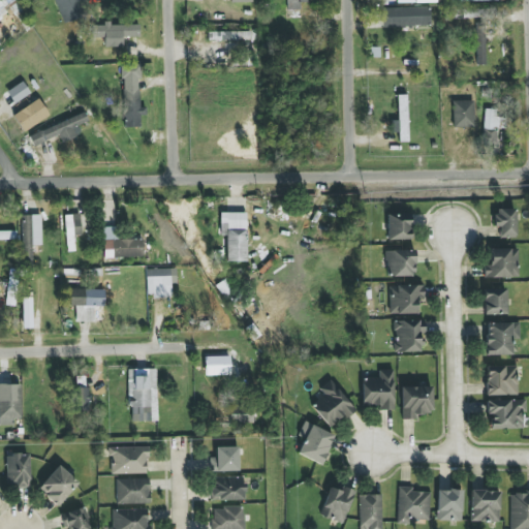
[(0,0),(0,17),(18,6),(13,0),(0,0)]
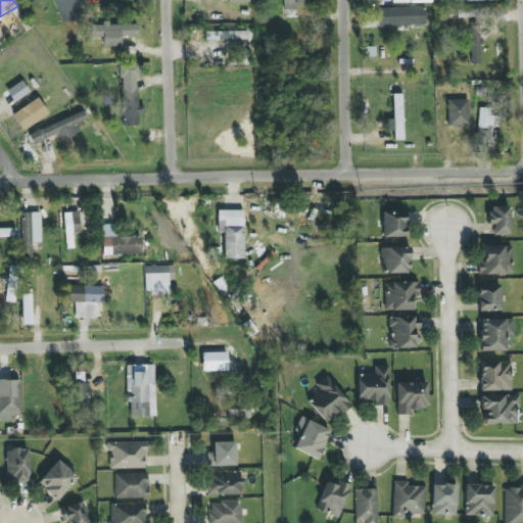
[(85,16),(80,0),(54,0),(61,22),(85,16)]
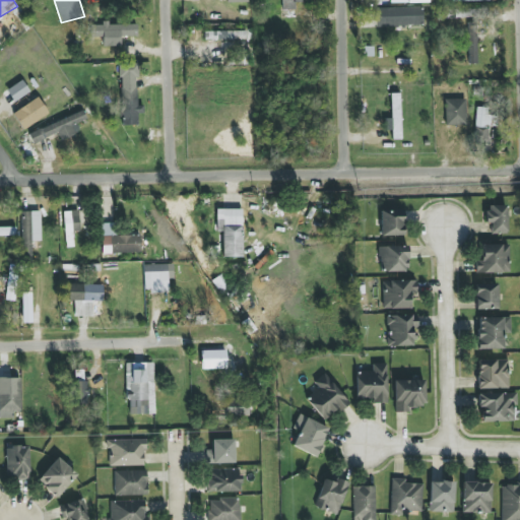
[(296,10),(295,3),(302,3),(301,0),(280,0),(281,10),(296,10)]
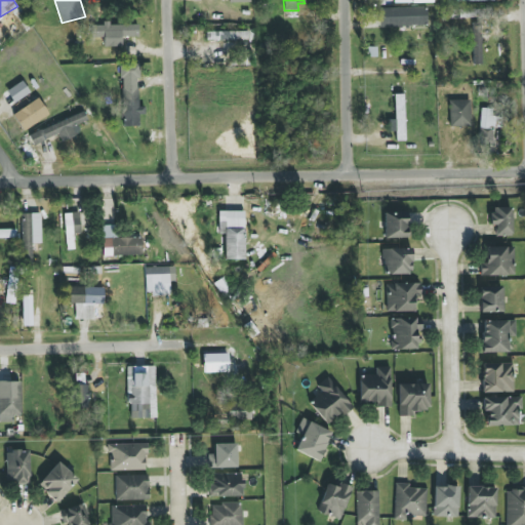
[(379,27),(427,26),(427,6),(379,8),(379,27)]
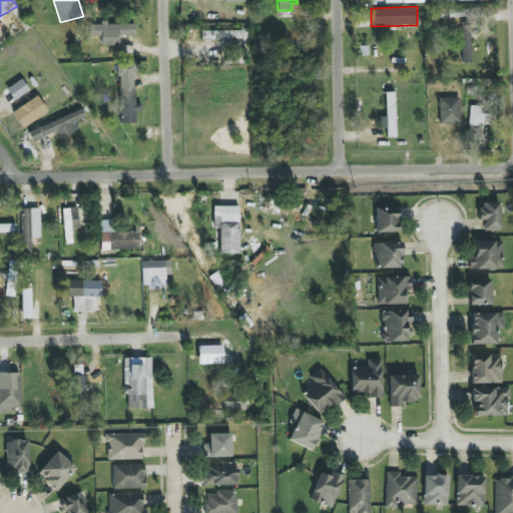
[(461,21),(460,63),(470,63),(471,22),(461,21)]
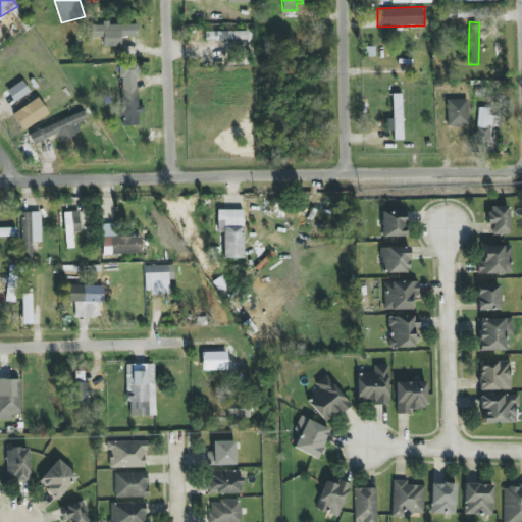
[(138,37),(138,23),(102,24),(102,25),(92,25),(92,38),(103,38),(103,47),(121,46),(120,37),(138,37)]
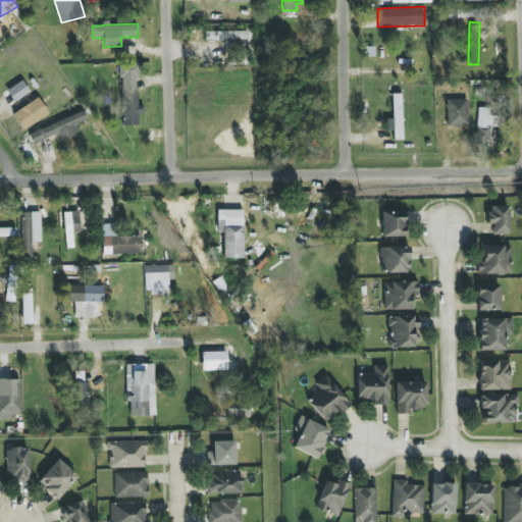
[(247,31),(205,32),(205,41),(247,40),(247,31)]
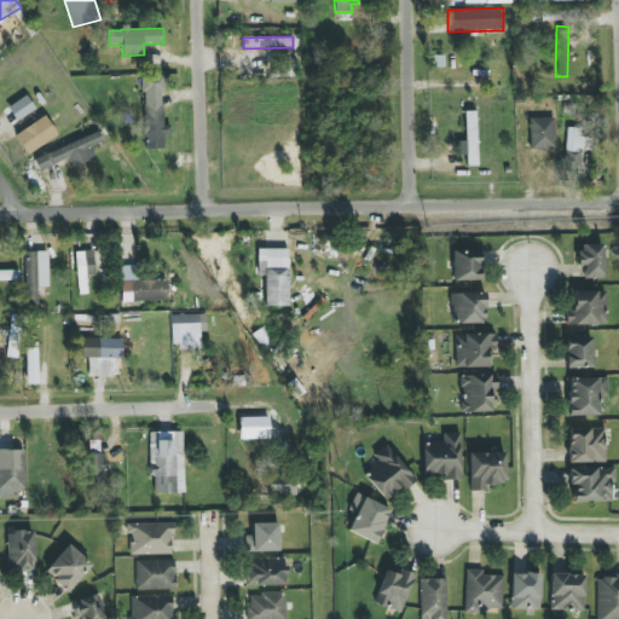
[(163,149),(163,136),(172,136),(172,126),(165,126),(163,76),(143,76),(144,149),(163,149)]
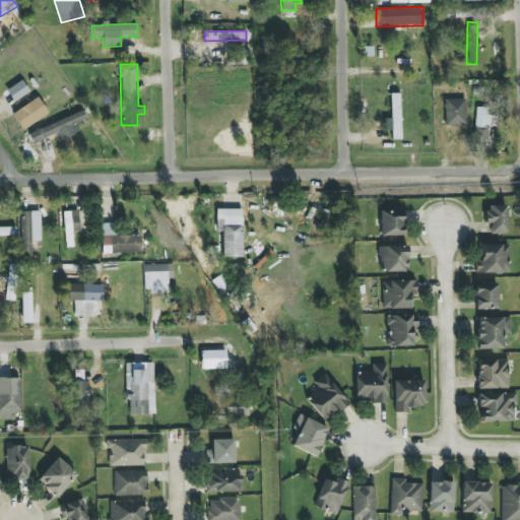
[(29,92),(22,80),(6,89),(13,102),(29,92)]
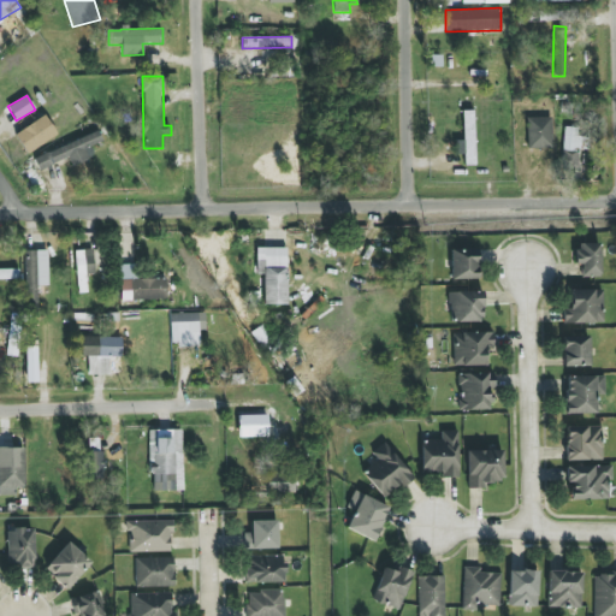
[(473,111),(462,111),(463,141),(455,141),(456,155),(465,155),(465,166),(475,165),(473,111)]
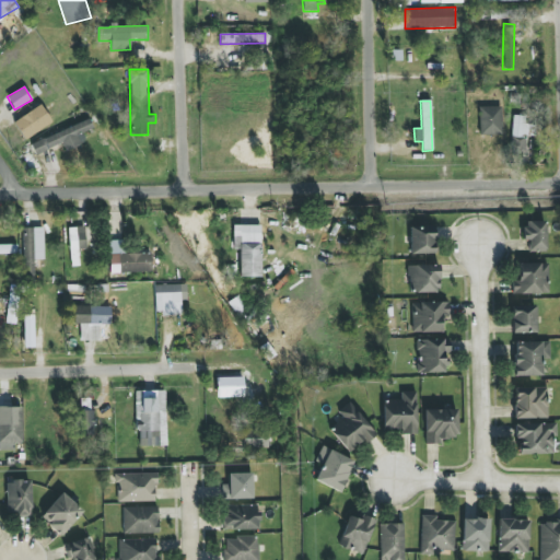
[(24,141),(53,123),(41,105),(13,123),(24,141)]
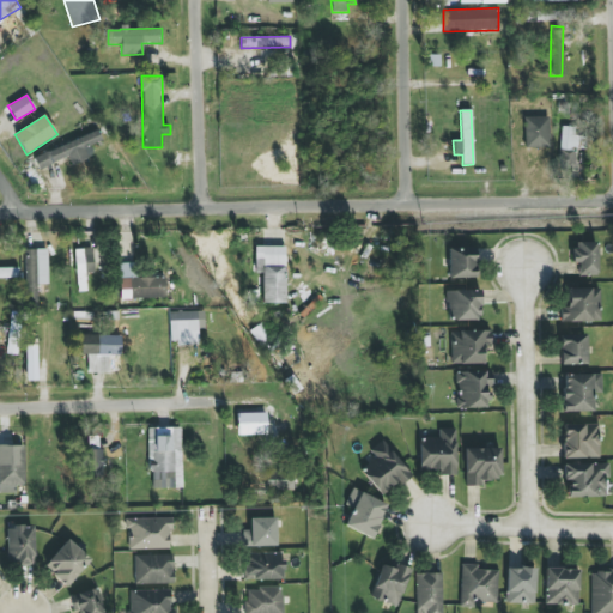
[(550,147),(550,116),(525,117),(525,149),(550,147)]
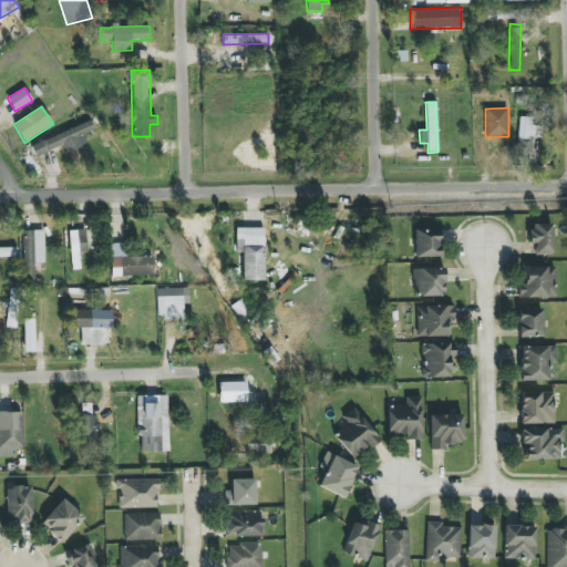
[(517,154),(532,154),(532,140),(542,140),(542,126),(532,126),(532,117),(518,116),(517,154)]
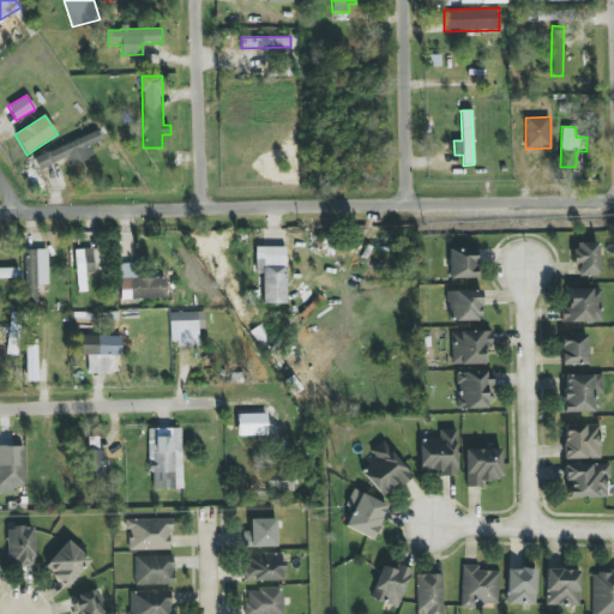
[(68,158),(72,167),(89,161),(85,148),(102,142),(98,131),(34,156),(38,169),(68,158)]
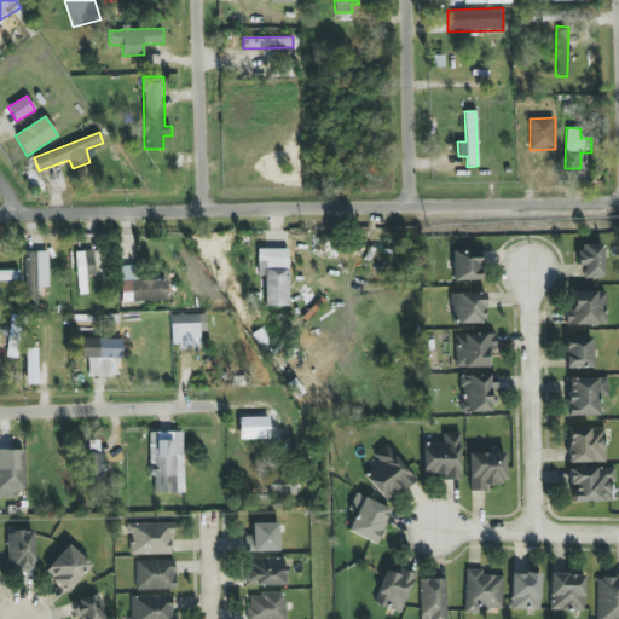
[(602,244),(578,246),(579,266),(584,266),(585,278),(603,278),(602,244)]
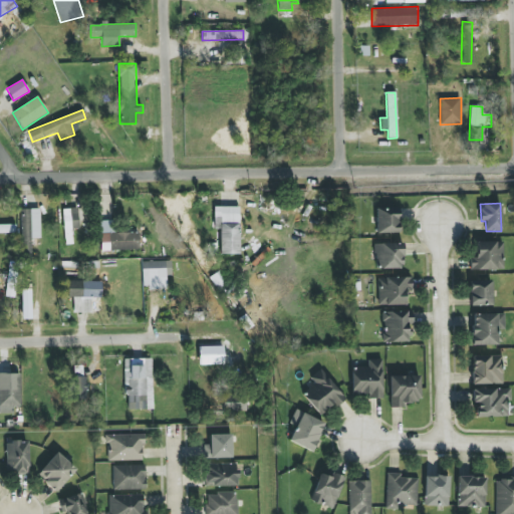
[(220,254),(239,255),(240,207),(214,207),(214,229),(220,229),(220,254)]
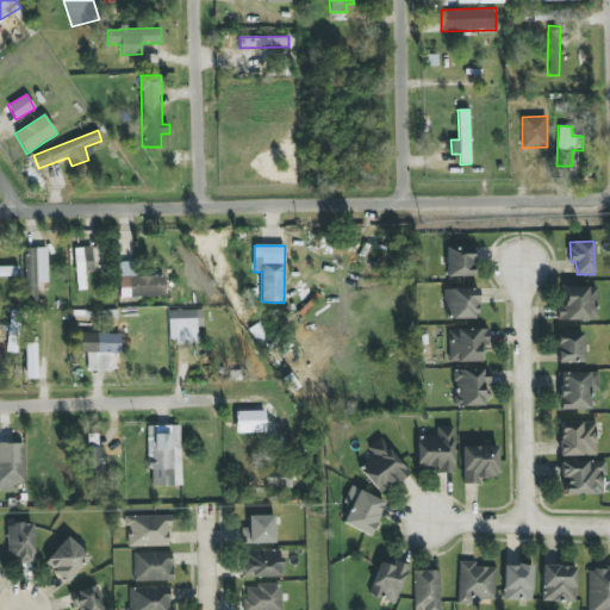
[(94,272),(92,247),(74,248),(79,291),(87,290),(85,273),(94,272)]
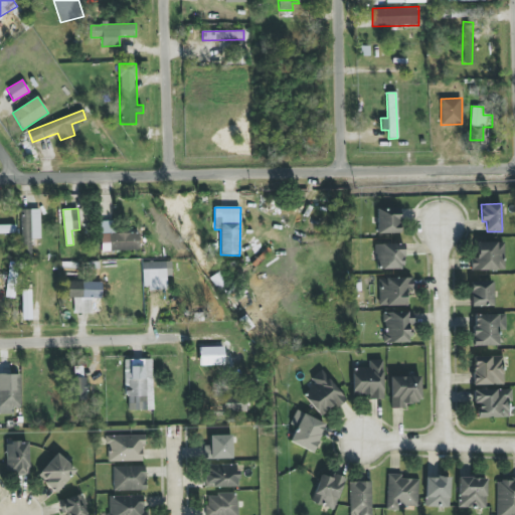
[(398,208),(376,209),(377,233),(399,233),(398,208)]
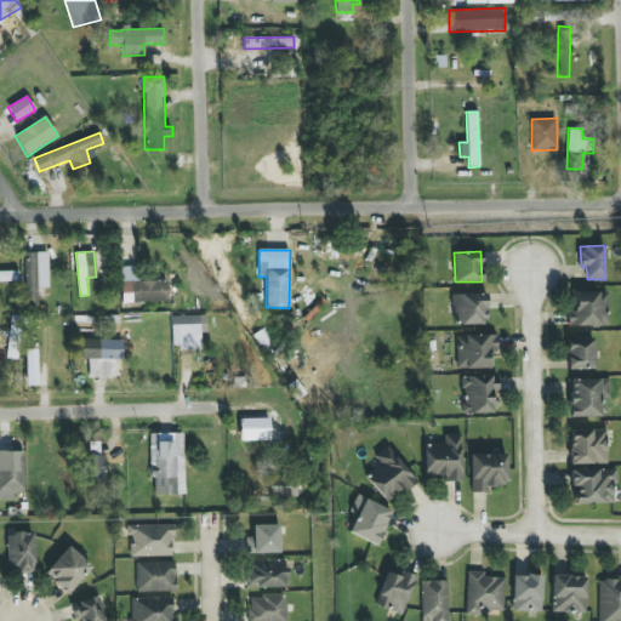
[(47,252),(24,252),(27,306),(39,305),(39,289),(49,288),(47,252)]
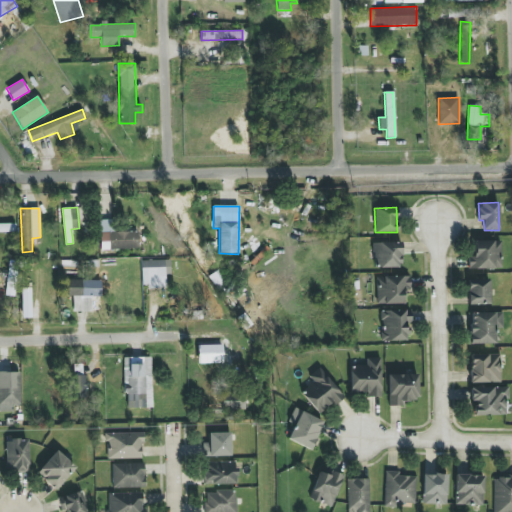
[(101,250),(139,249),(138,231),(114,232),(113,220),(100,220),(101,250)]
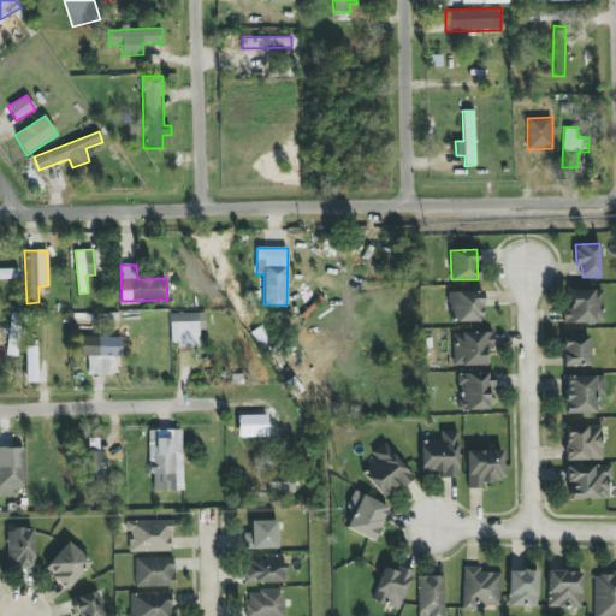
[(0,270),(0,279),(19,279),(19,270),(0,270)]
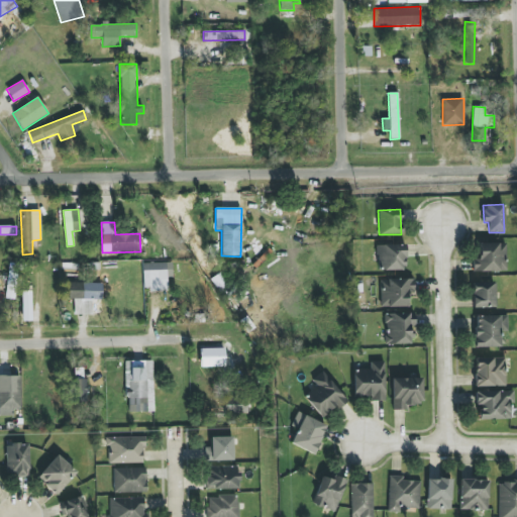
[(506,243),(479,243),(479,260),(473,260),(473,272),(506,272),(506,243)]
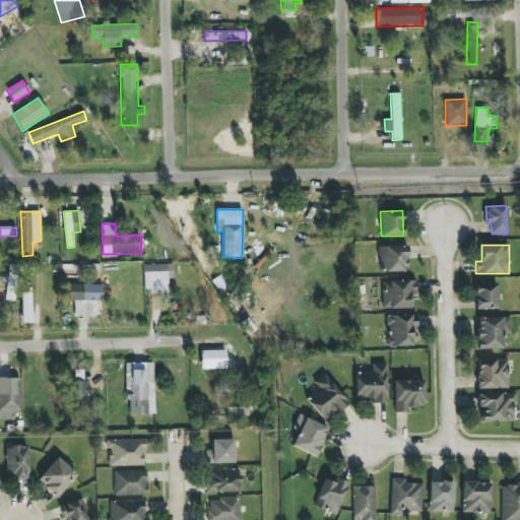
[(381,272),(407,271),(407,246),(380,247),(381,272)]
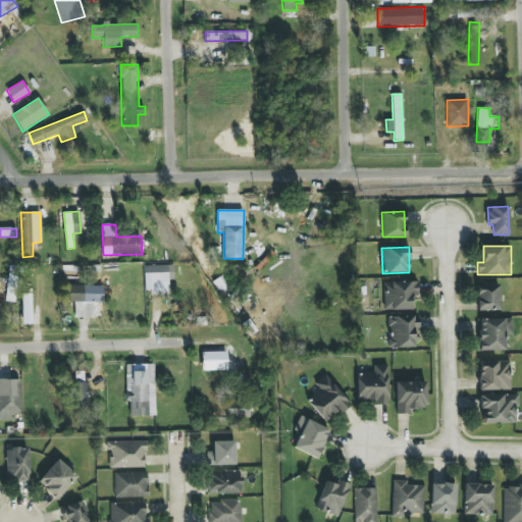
[(168,279),(174,279),(174,265),(144,266),(145,294),(169,293),(168,279)]
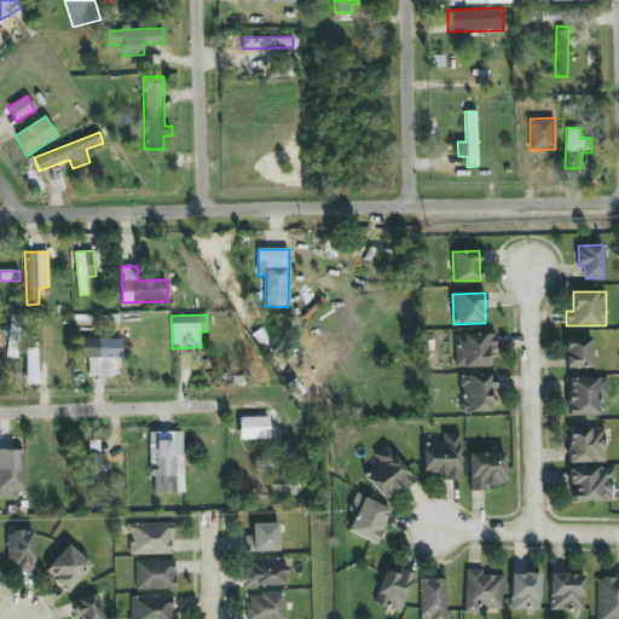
[(456,368),(489,368),(489,351),(496,351),(496,334),(456,334),(456,368)]
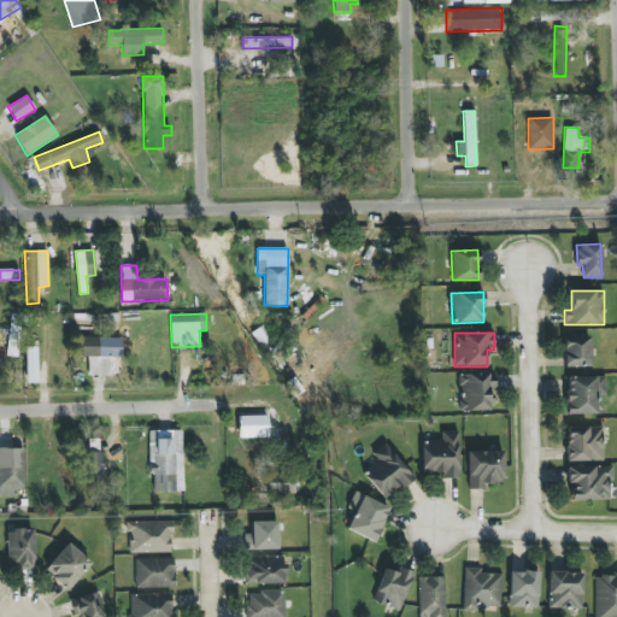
[(88,375),(110,375),(110,358),(122,358),(123,338),(82,338),(82,358),(89,358),(88,375)]
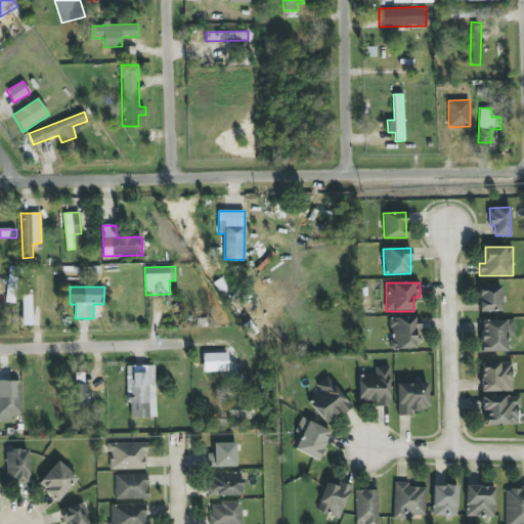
[(501,311),(501,287),(479,287),(479,312),(501,311)]
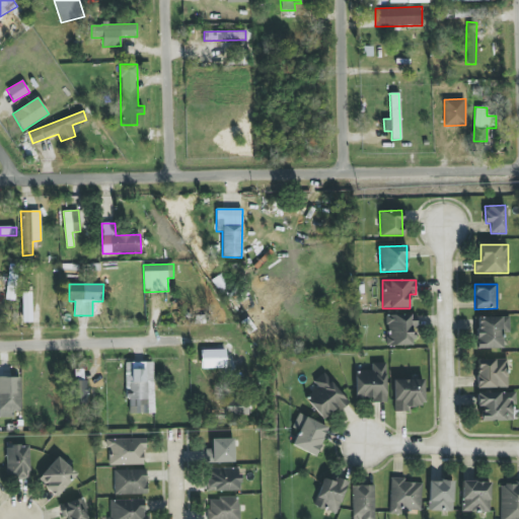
[(387,346),(413,346),(412,326),(417,326),(417,314),(386,314),(387,346)]
